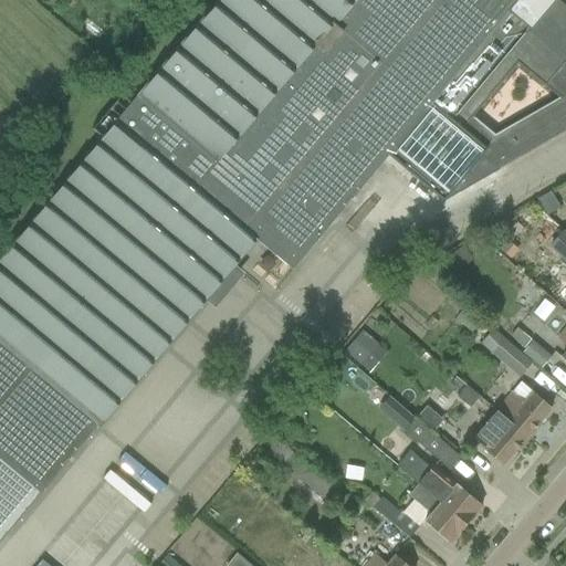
[(222,0),(188,39),(0,262),(0,540),(97,423),(100,426),(257,237),(292,268),(313,242),(426,112),(496,171),(565,132),(565,8),(557,0),(222,0)]
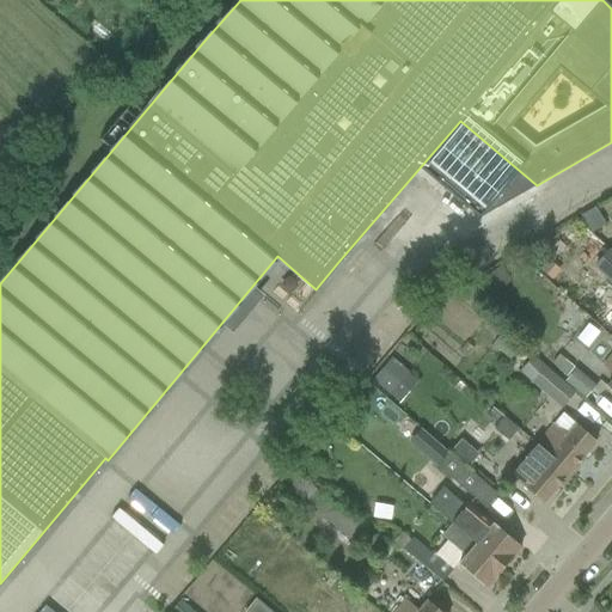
[(611,251),(598,267),(611,279),(611,251)]
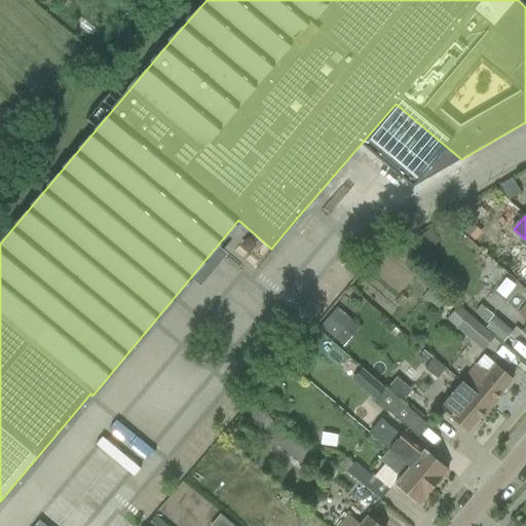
[(464,231),(475,240),(482,232),(472,223),(464,231)]
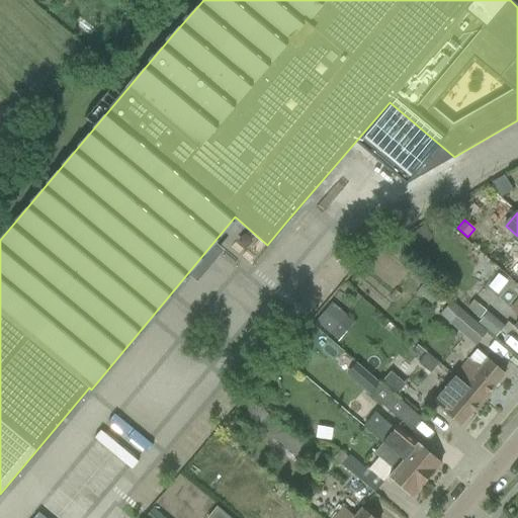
[(423,225),(407,238),(416,251),(433,238),(423,225)]
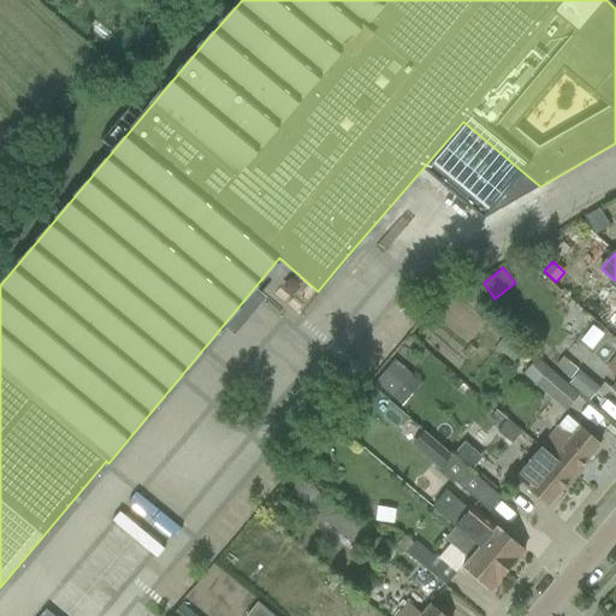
[(564,357),(556,366),(572,379),(579,371),(564,357)]
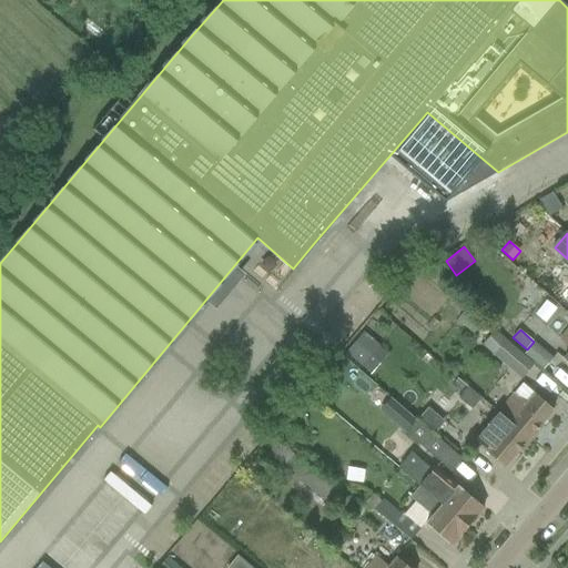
[(495,331),(483,345),(520,379),(523,377),(534,365),(534,364),(528,358),(523,355),(495,331)]
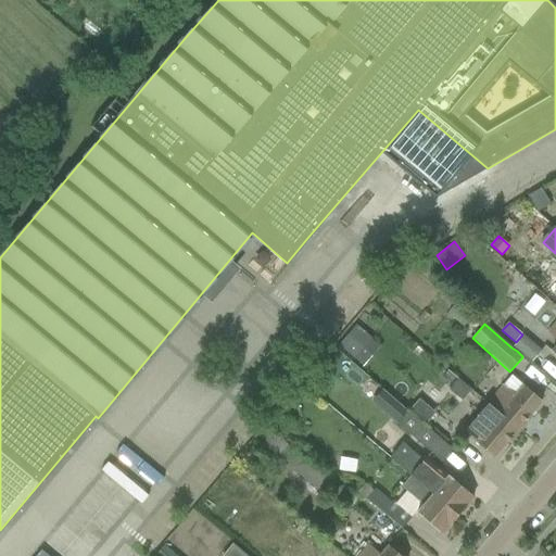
[(355,325),(337,346),(354,361),(363,351),(373,339),(355,325)]
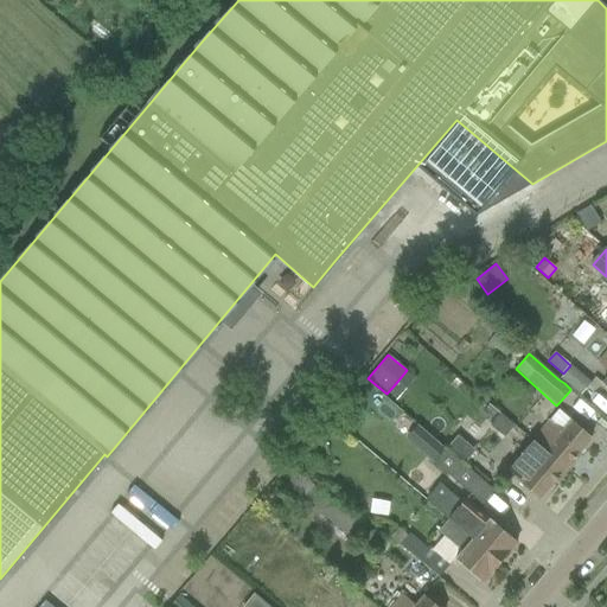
[(570,366),(561,379),(577,393),(580,395),(581,395),(590,383),(570,366)]
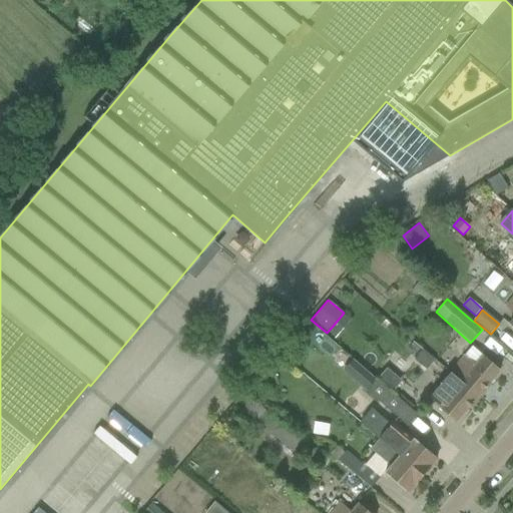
[(450,374),(478,396),(500,371),(472,347),(450,374)]
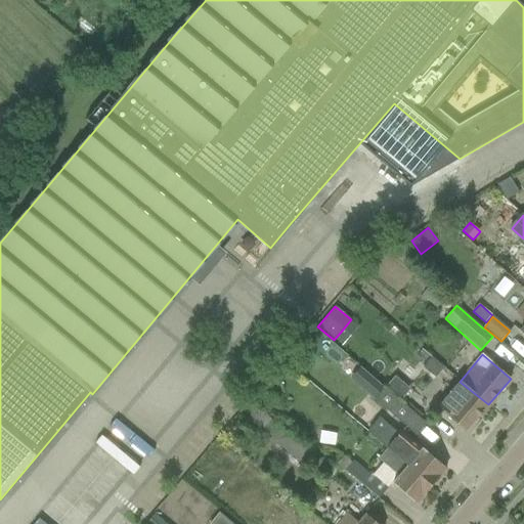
[(427,365),(424,368),(436,378),(444,368),(432,358),(427,365)]
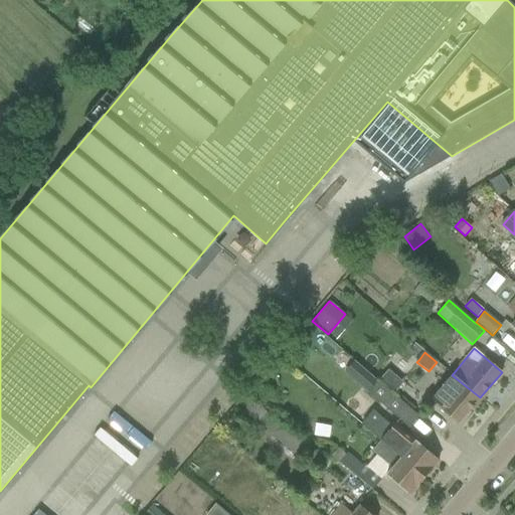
[(438,392),(431,400),(441,410),(458,424),(480,397),(452,375),(438,392)]
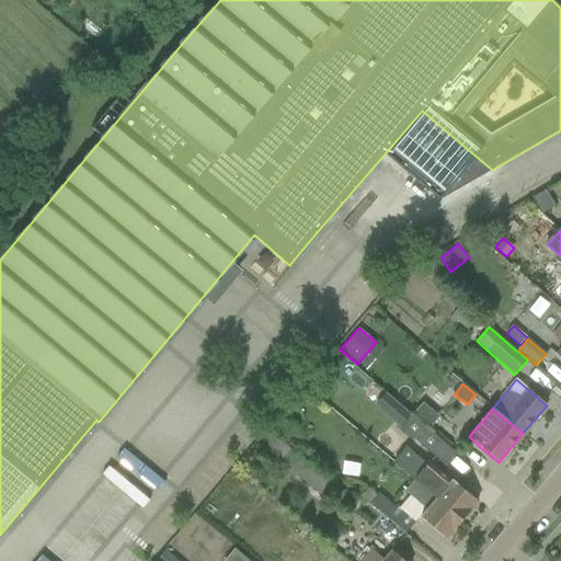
[(401,427),(447,467),(458,455),(411,415),(401,427)]
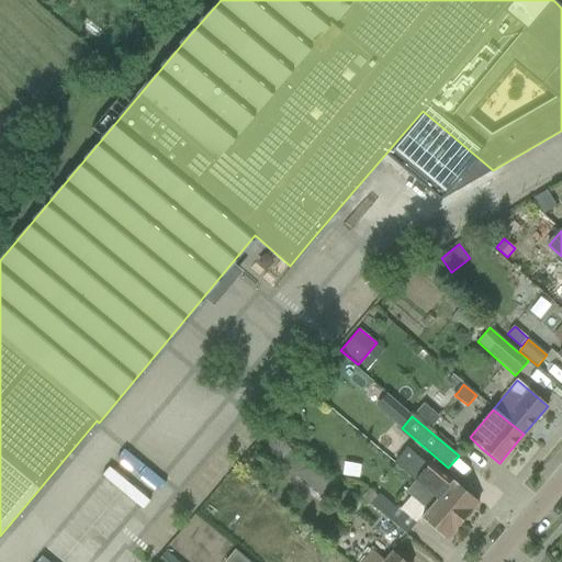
[(268,433),(258,446),(329,501),(340,486),(268,433)]
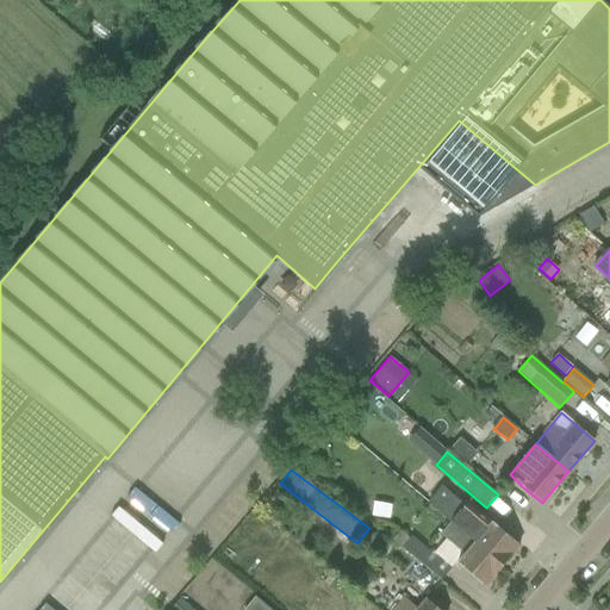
[(468,504),(452,524),(503,566),(520,546),(491,523),(468,504)]
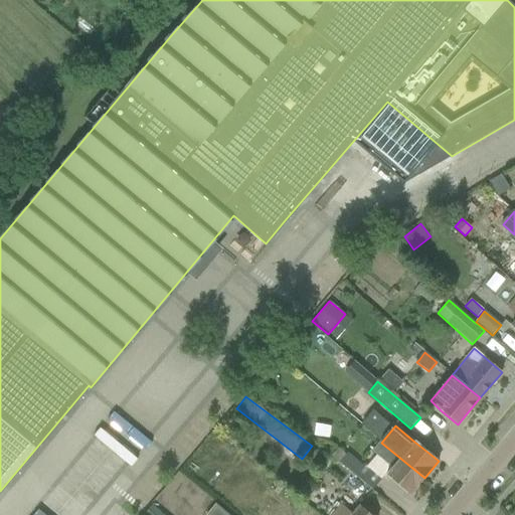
[(386,475),(409,495),(424,478),(381,443),(373,452),(382,460),(392,468),(386,475)]
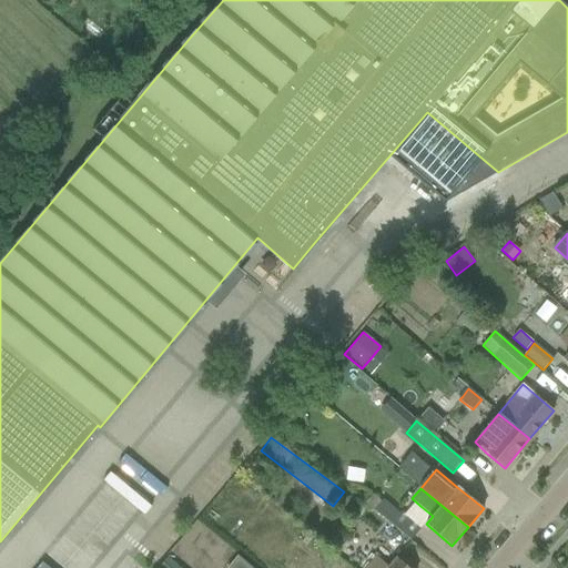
[(365,505),(412,541),(422,529),(384,500),(382,501),(373,495),(365,505)]
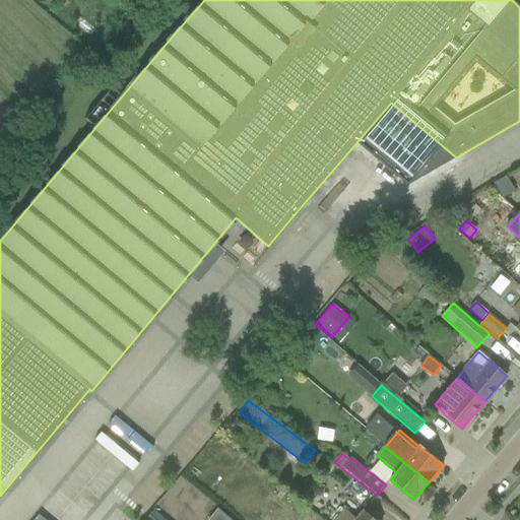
[(324,454),(311,457),(314,468),(327,466),(324,454)]
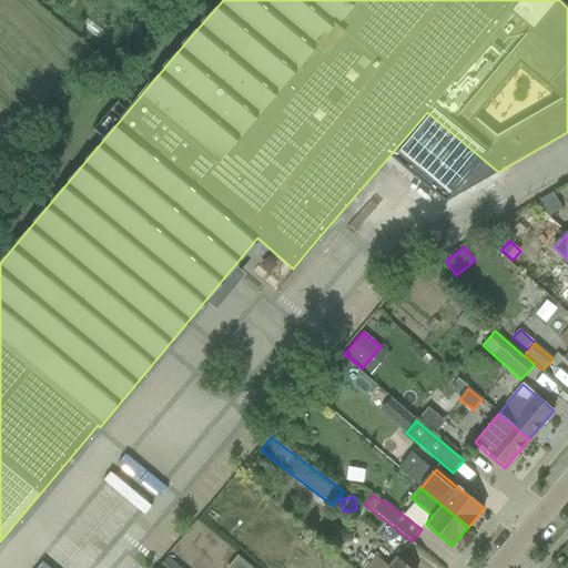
[(250,567),(232,554),(222,567),(250,567)]
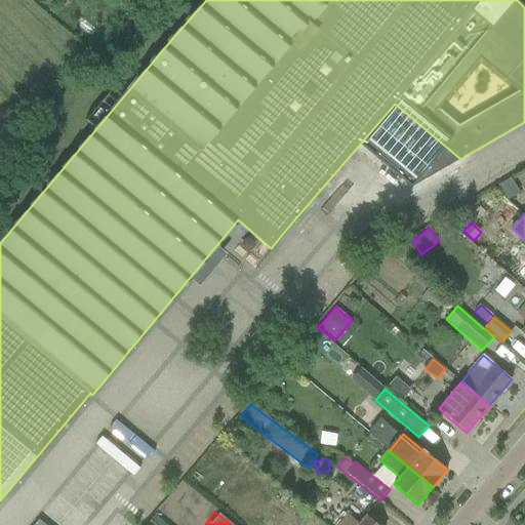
[(167,524),(156,515),(148,524),(167,524)]
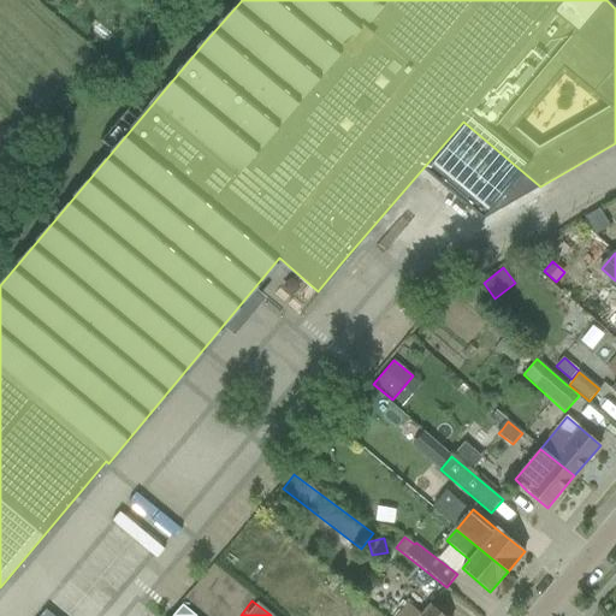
[(400,615),(443,615),(431,606),(422,615),(410,605),(400,615)]
